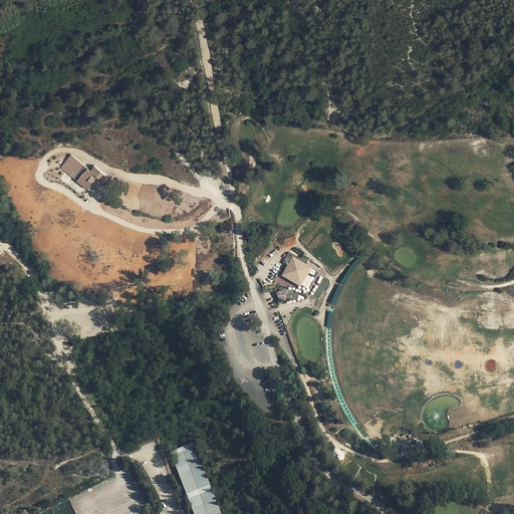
[(90,169),(71,153),(60,167),(87,190),(91,185),(96,187),(105,176),(92,166),(90,169)]
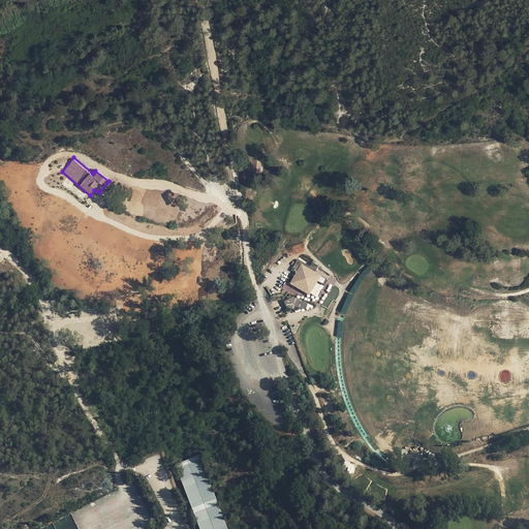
[(251,158),(249,169),(255,170),(257,160),(251,158)]
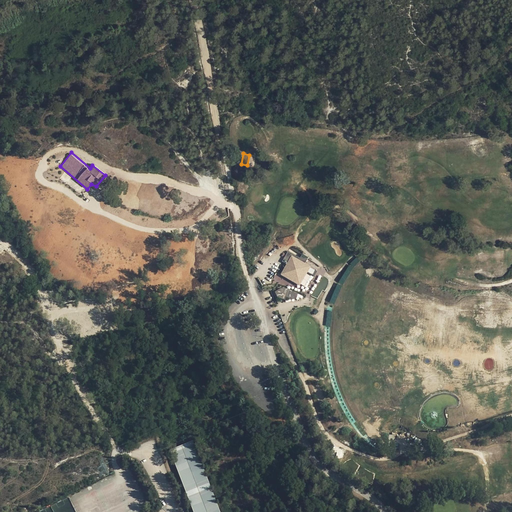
[(247,166),(253,168),(255,156),(250,154),(247,166)]
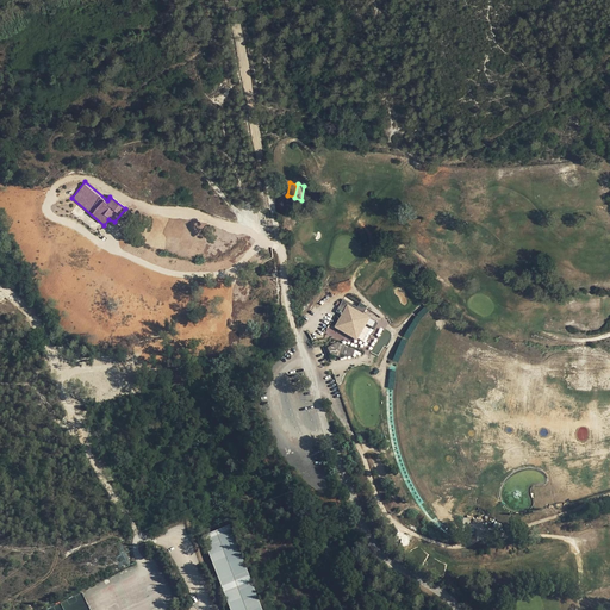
[(347,304),(335,327),(358,340),(371,317),(347,304)]
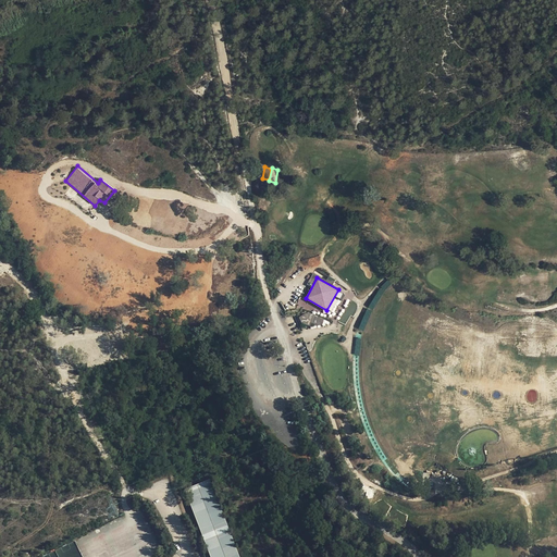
[(373,310),(391,282),(386,279),(368,308),(373,310)]
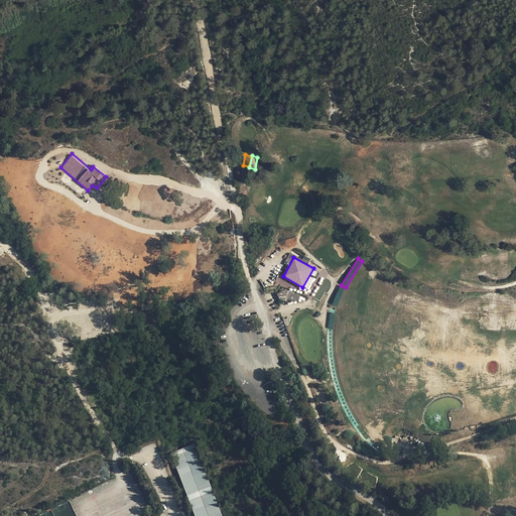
[(290,298),(295,301),(298,295),(282,287),(278,297),(288,302),(290,298)]
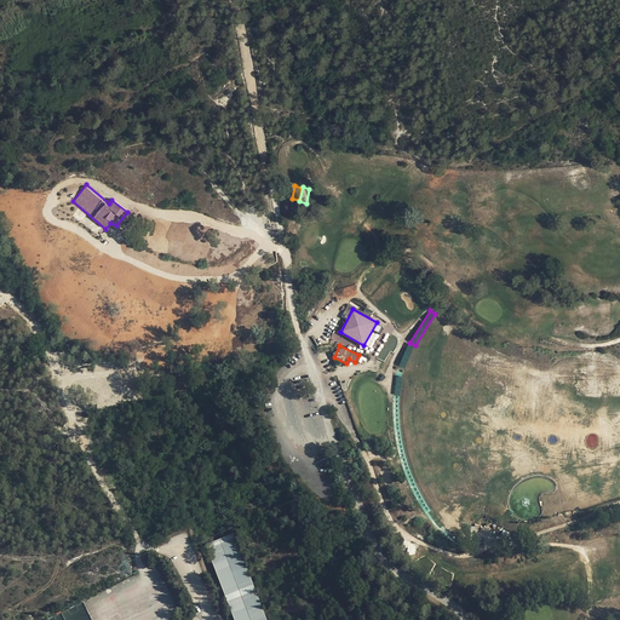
[(587,447),(598,447),(597,434),(587,435),(587,447)]
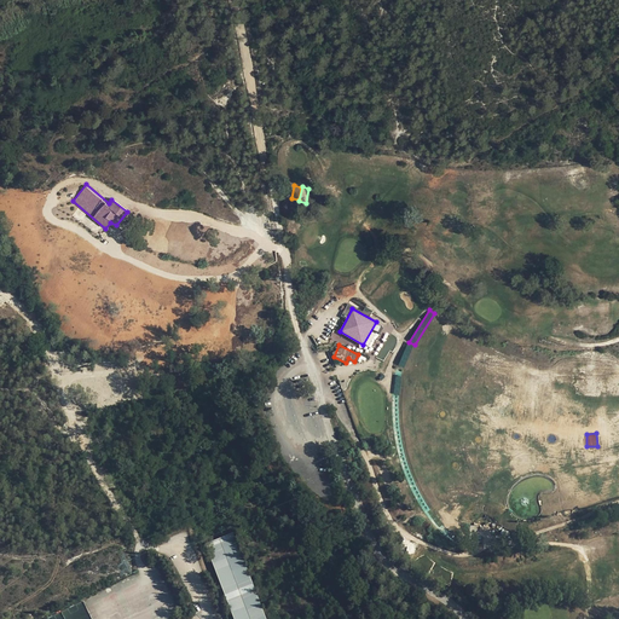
[(167,563),(29,618),(357,618),(330,555),(316,559),(301,526),(277,533),(260,491),(226,504),(238,537),(202,556),(191,537),(157,544),(158,550),(167,563)]
